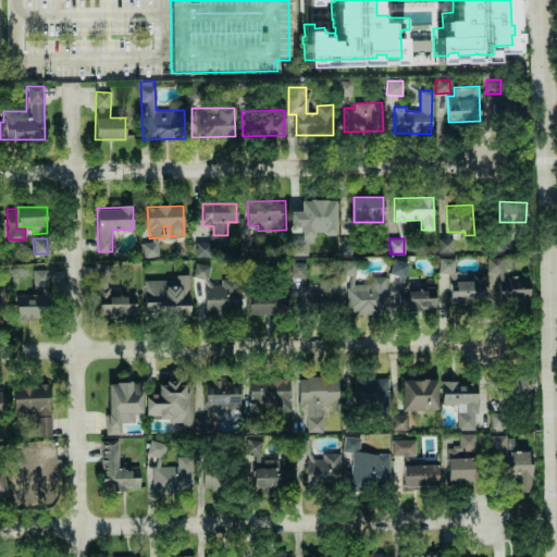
[(453,252),(453,238),(438,238),(437,252),(453,252)]
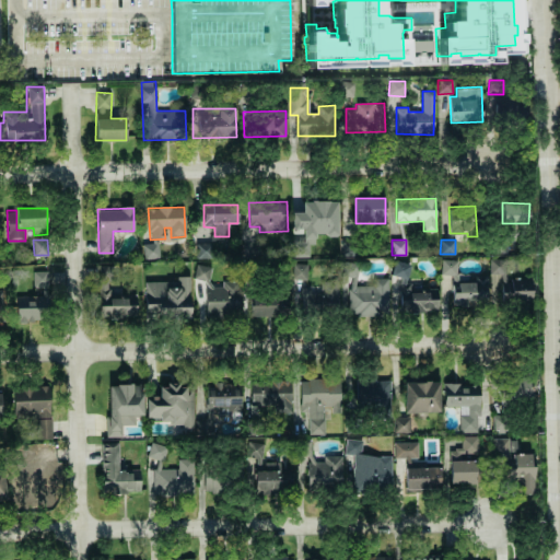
[(143,244),(144,258),(160,258),(159,243),(143,244)]
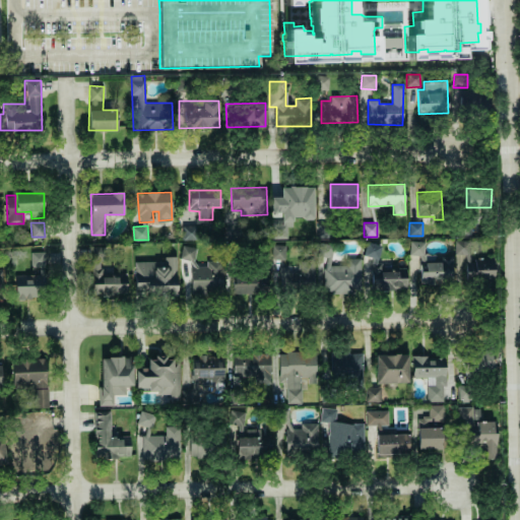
[(182,240),(197,240),(197,225),(182,226),(182,240)]
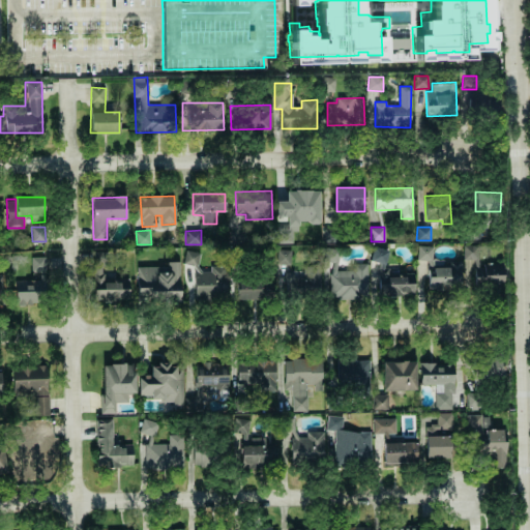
[(433,260),(433,246),(418,245),(417,259),(433,260)]
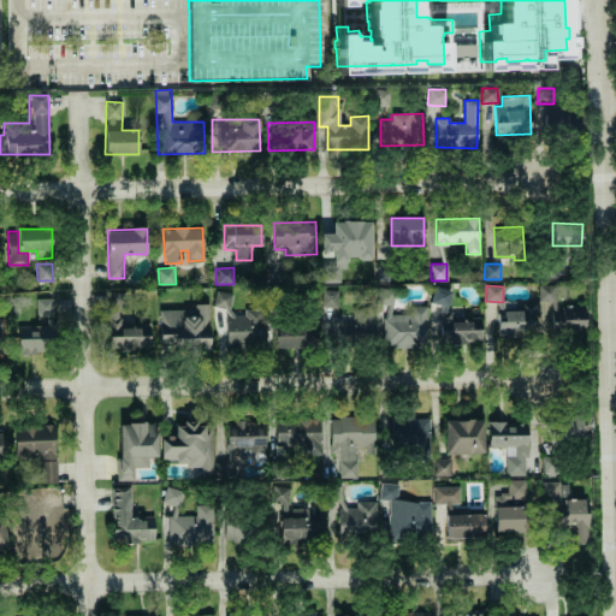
[(560,285),(539,285),(538,303),(558,304),(560,285)]
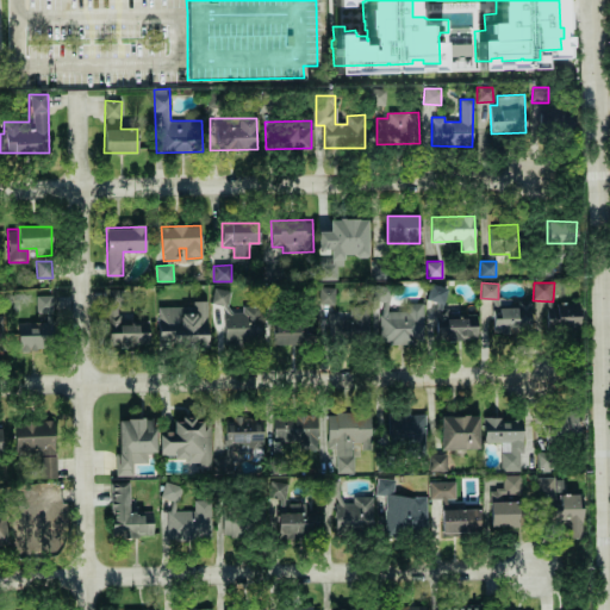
[(447,287),(429,285),(427,302),(439,303),(434,335),(474,342),(478,319),(447,315),(448,310),(443,309),(447,287)]
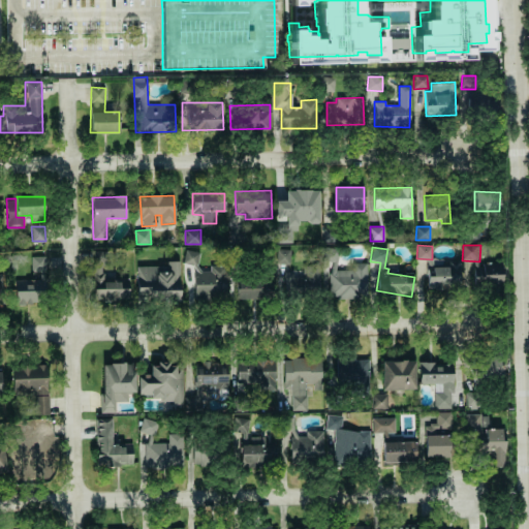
[(368,262),(351,262),(351,270),(337,270),(337,248),(323,248),(323,286),(330,286),(330,298),(368,298),(368,262)]
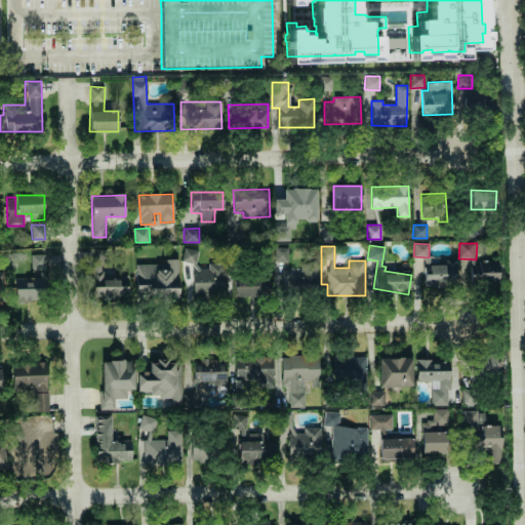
[(197,264),(199,250),(184,248),(182,261),(197,264)]
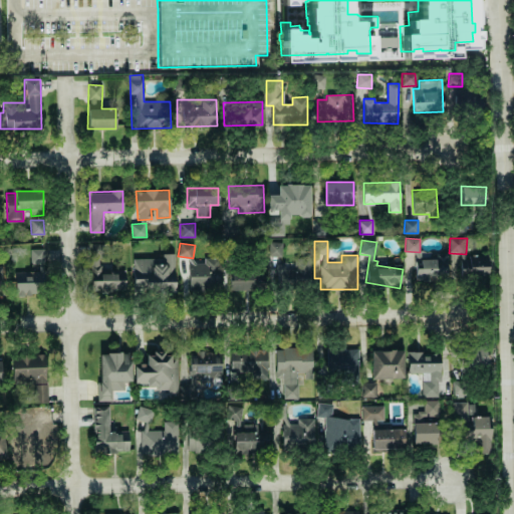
[(91,292),(125,291),(124,272),(100,272),(100,258),(104,258),(104,244),(90,244),(91,292)]
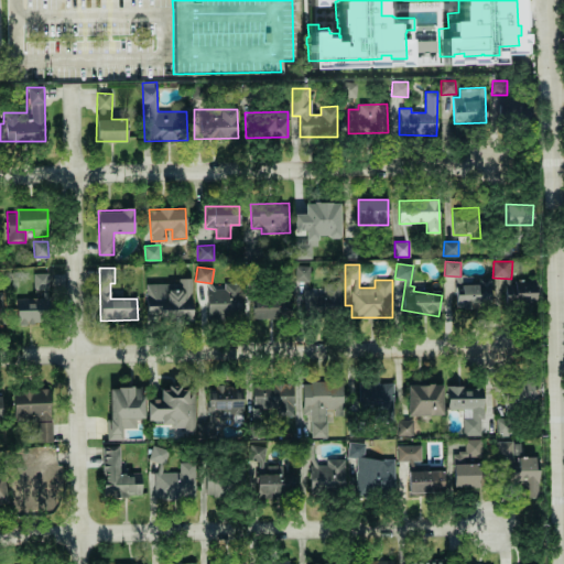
[(33,273),(33,297),(17,299),(18,324),(50,323),(49,273),(33,273)]
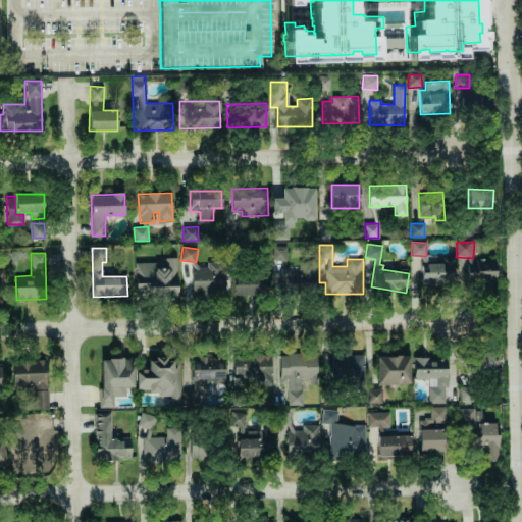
[(135,263),(136,297),(177,296),(176,257),(165,258),(165,262),(135,263)]
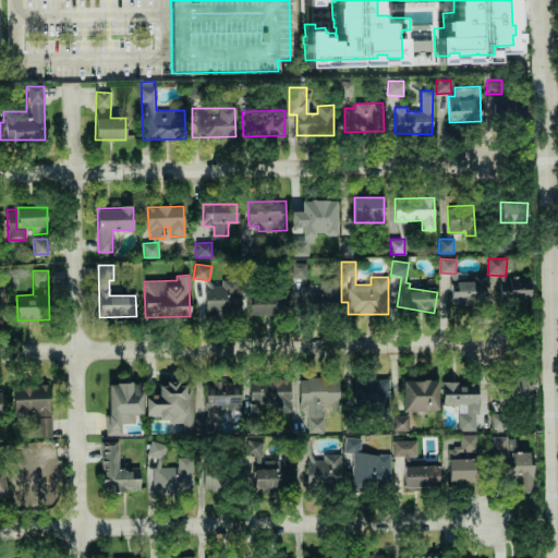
[(485,278),(451,279),(452,305),(485,304),(485,278)]
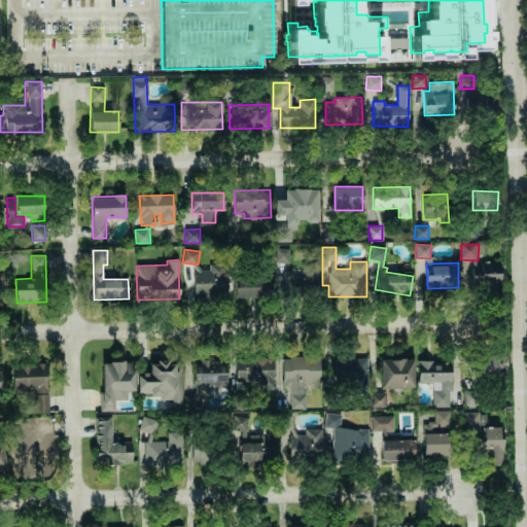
[(500,285),(500,262),(472,262),(471,285),(500,285)]
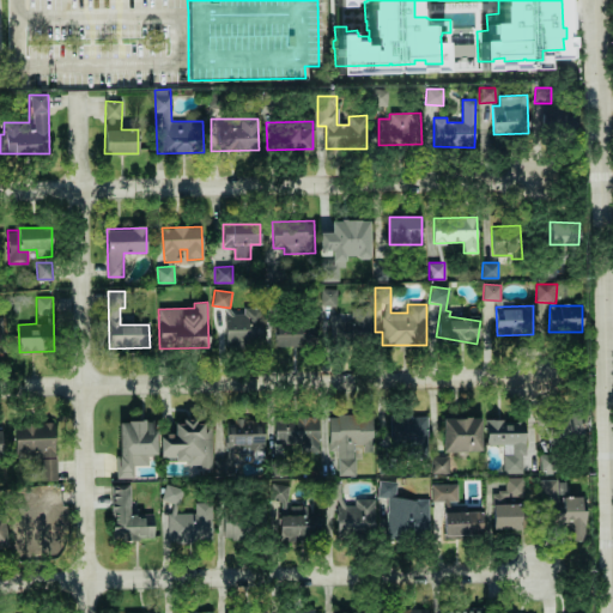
[(262,343),(261,307),(243,307),(243,314),(225,314),(226,344),(262,343)]
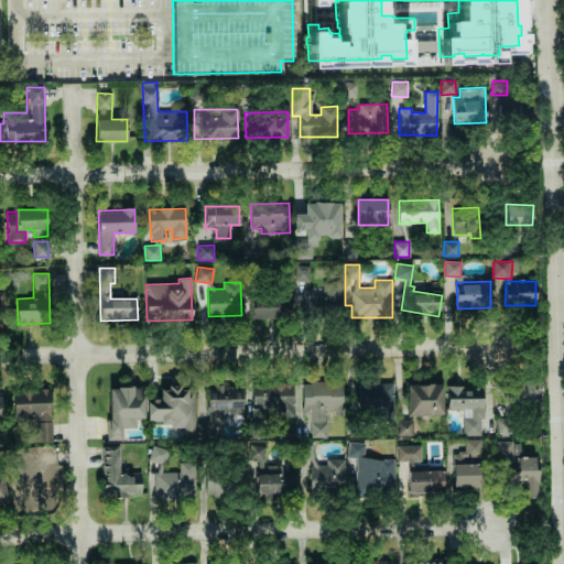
[(283,318),(283,296),(252,296),(252,318),(283,318)]
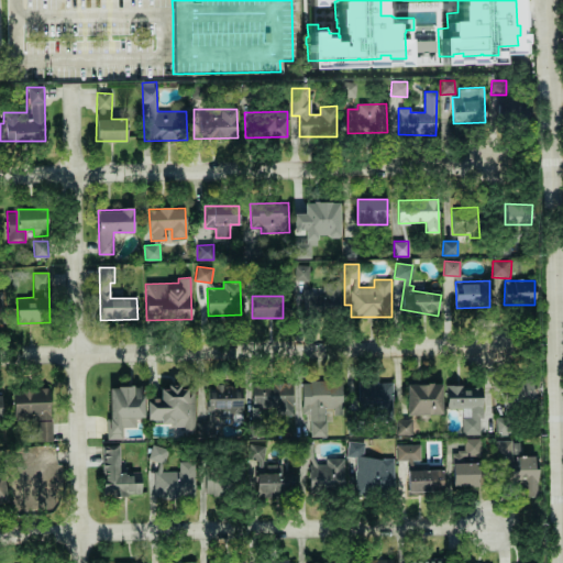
[(293,382),(251,383),(252,407),(293,406),(293,382)]
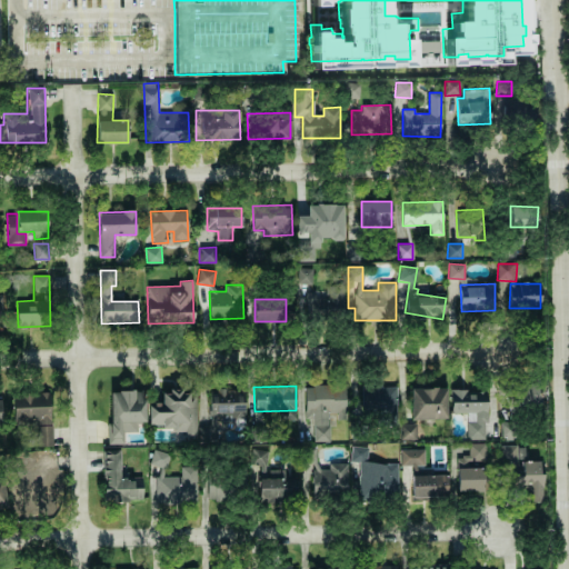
[(313,441),(329,441),(329,417),(346,417),(346,386),(305,386),(306,418),(313,418),(313,441)]
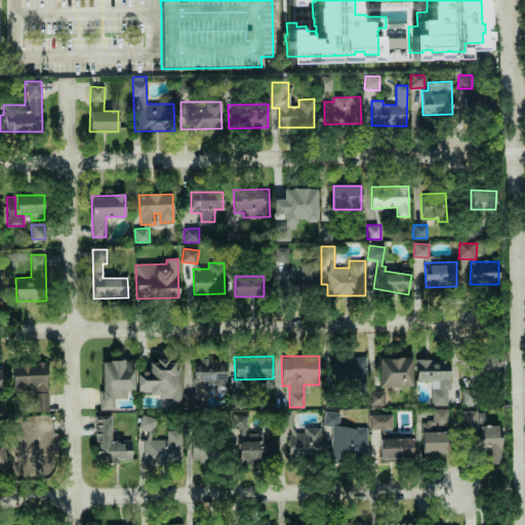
[(365,356),(334,357),(334,382),(356,381),(356,390),(366,390),(365,356)]
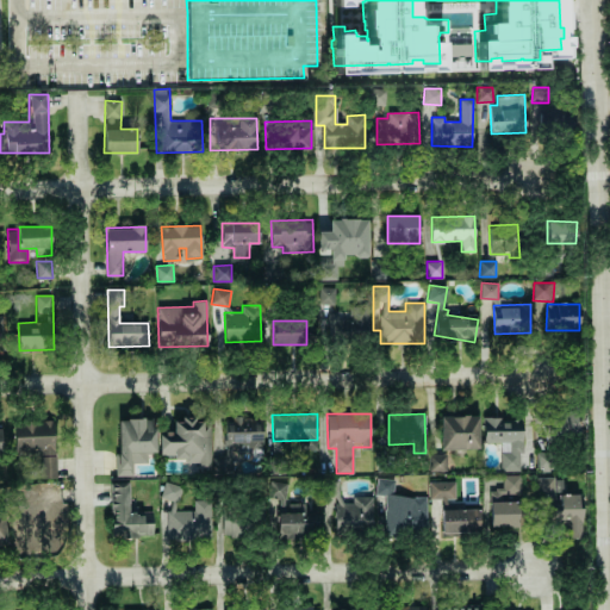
[(579,439),(577,414),(542,416),(545,442),(579,439)]
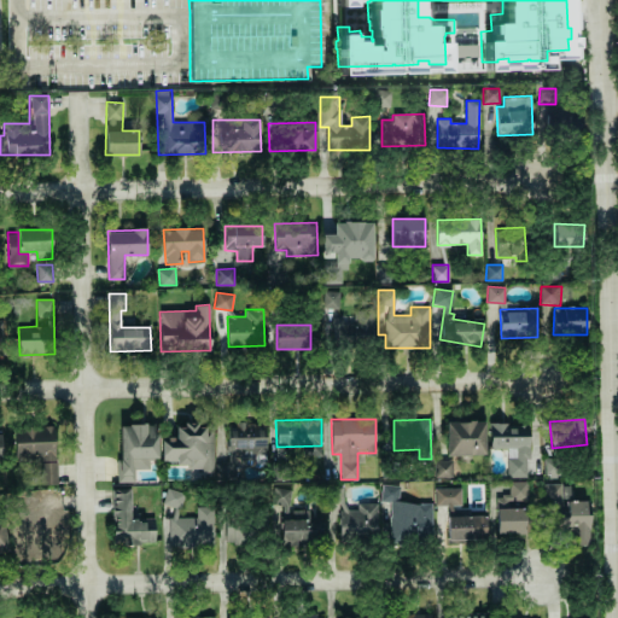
[(484,421),(445,421),(447,455),(485,454),(484,421)]
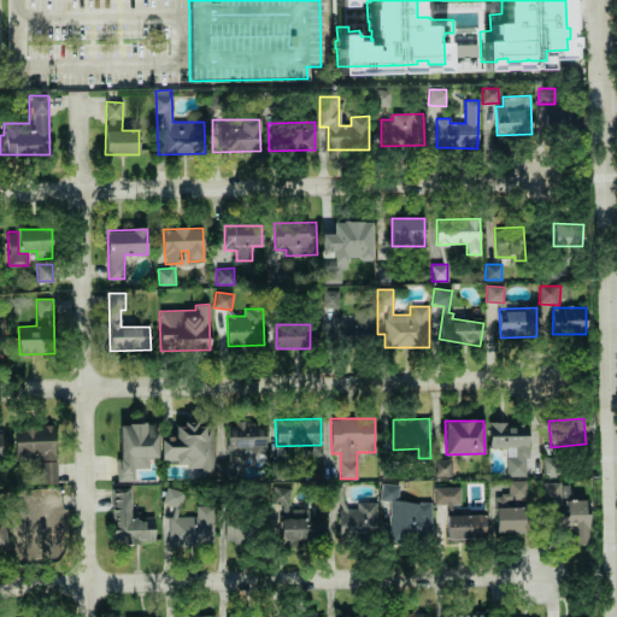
[(239,459),(265,458),(264,422),(228,423),(228,450),(239,450),(239,459)]
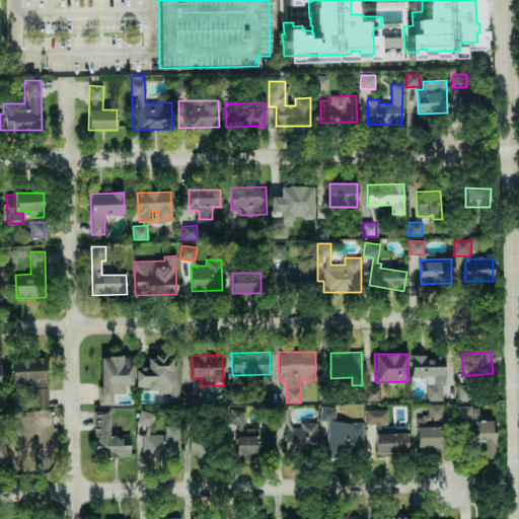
[(132,385),(132,364),(128,364),(128,357),(100,356),(99,404),(113,404),(114,393),(125,394),(125,385),(132,385)]
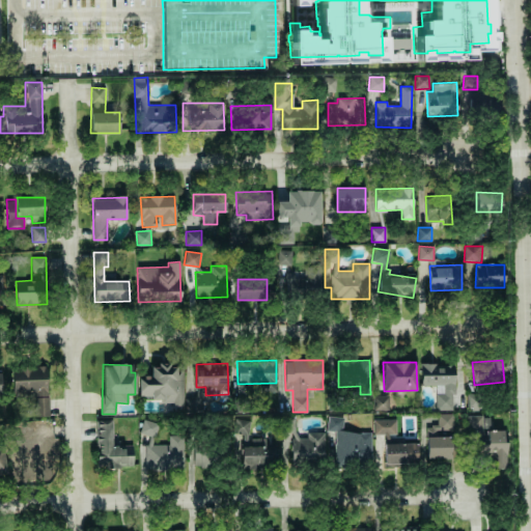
[(139,375),(139,401),(183,401),(183,365),(151,365),(151,375),(139,375)]
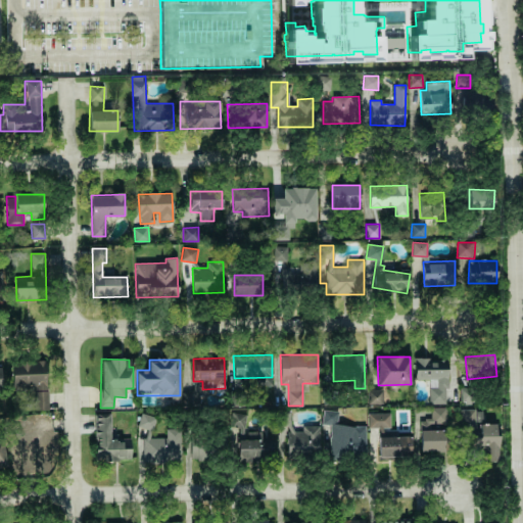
[(429,379),(429,403),(447,403),(446,360),(415,360),(415,379),(429,379)]
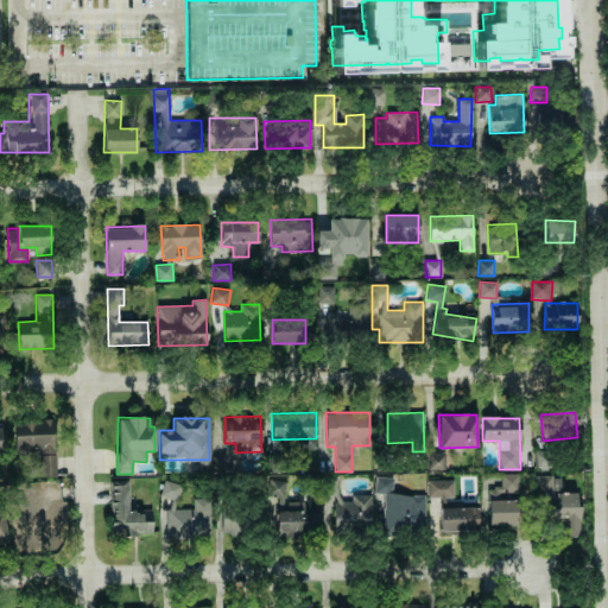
[(55,473),(55,419),(13,419),(14,454),(40,453),(40,473),(55,473)]
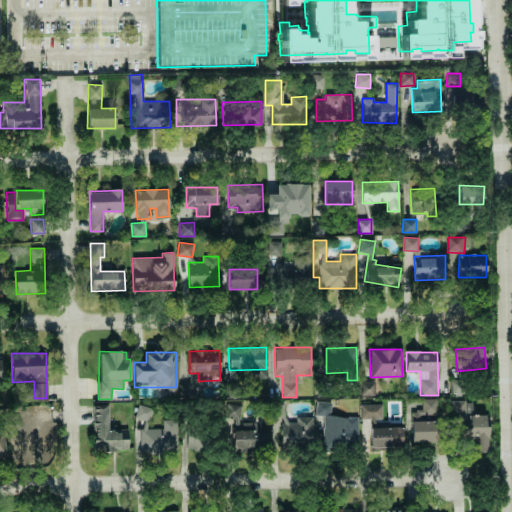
[(191,383),(180,384),(181,396),(195,395),(192,373),(190,374),(191,383)]
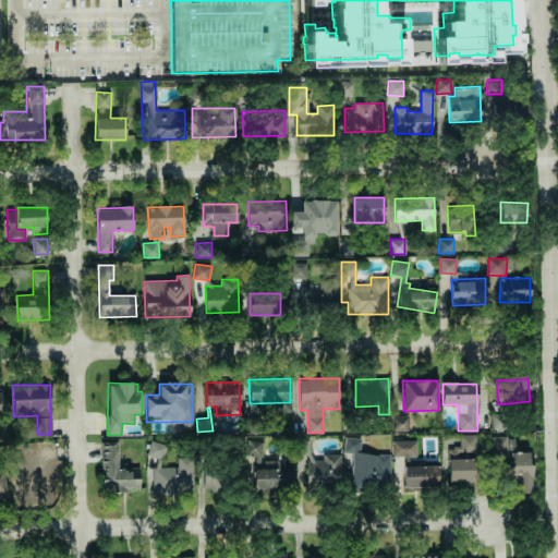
[(492,431),(507,429),(507,413),(490,414),(492,431)]
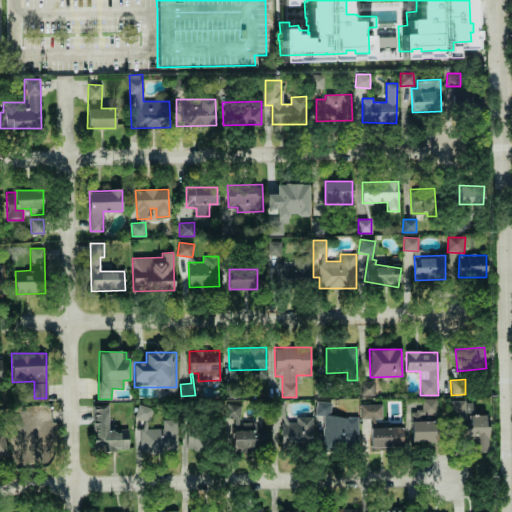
[(411,442),(434,441),(434,415),(438,415),(438,399),(421,399),(422,411),(411,411),(411,442)]
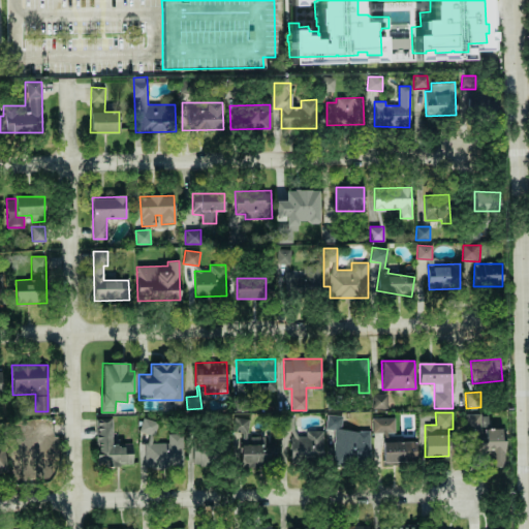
[(486,413),(466,414),(466,434),(487,433),(486,413)]
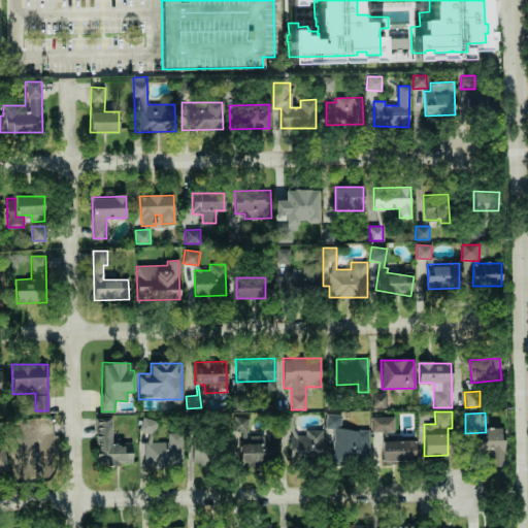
[(323,430),(305,430),(305,435),(294,435),(294,416),(288,416),(288,456),(322,456),(323,430)]
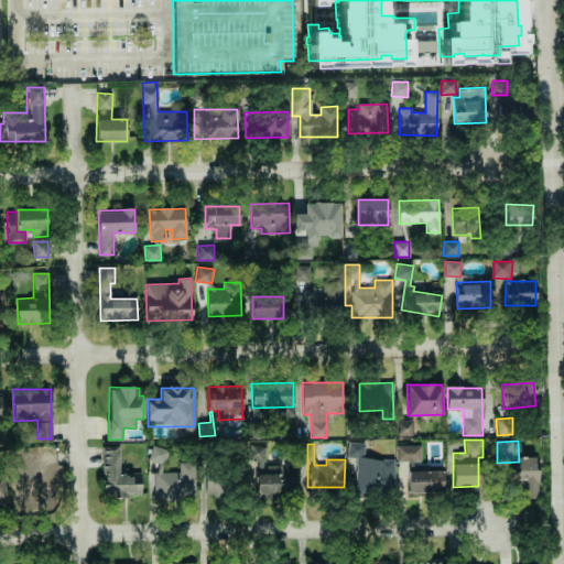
[(421,461),(421,445),(405,446),(407,462),(421,461)]
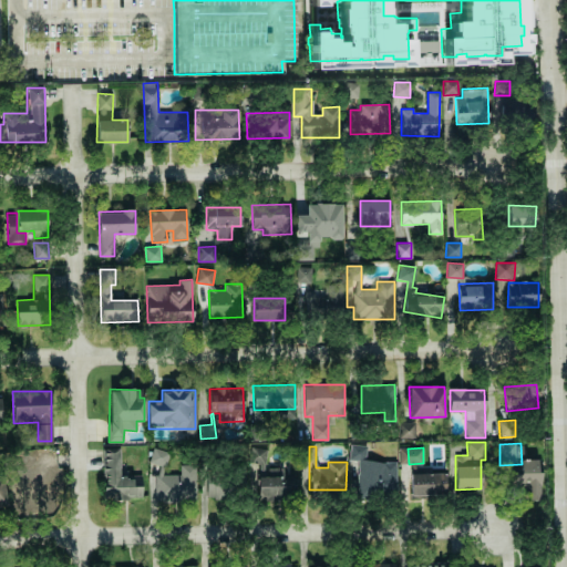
[(142,500),(142,475),(120,476),(120,449),(103,449),(104,501),(142,500)]
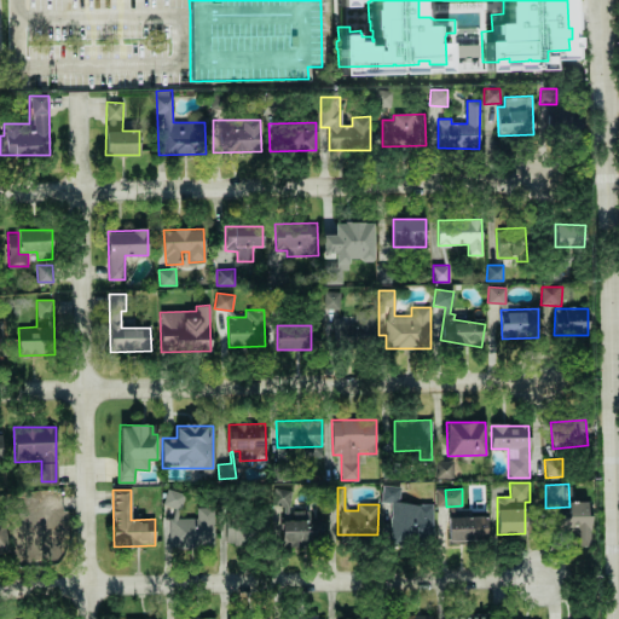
[(171,545),(213,547),(213,508),(197,508),(197,518),(181,518),(181,491),(165,491),(165,507),(171,507),(171,545)]
